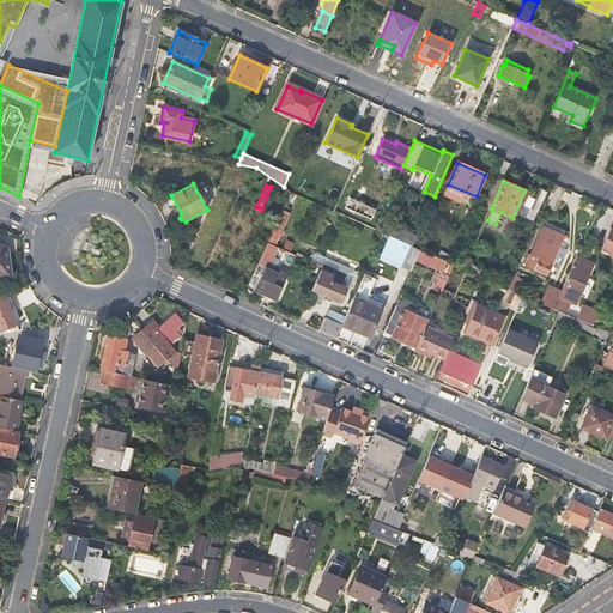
[(546,192),(540,189),(530,210),(523,206),(520,214),(534,220),(546,192)]
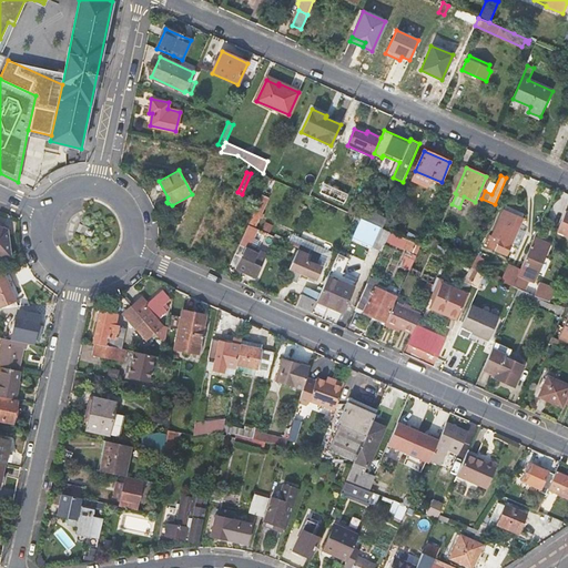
[(355,184),(338,176),(335,184),(340,188),(338,191),(342,193),(344,189),(352,192),(355,184)]
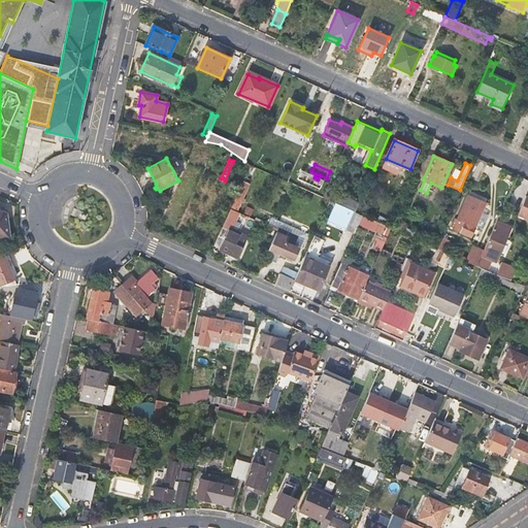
[(251,178),(255,167),(253,166),(250,165),(245,176),(251,178)]
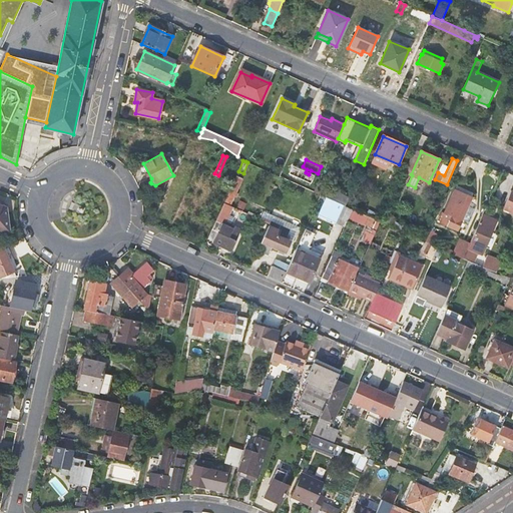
[(288,173),(285,179),(293,182),(296,177),(288,173)]
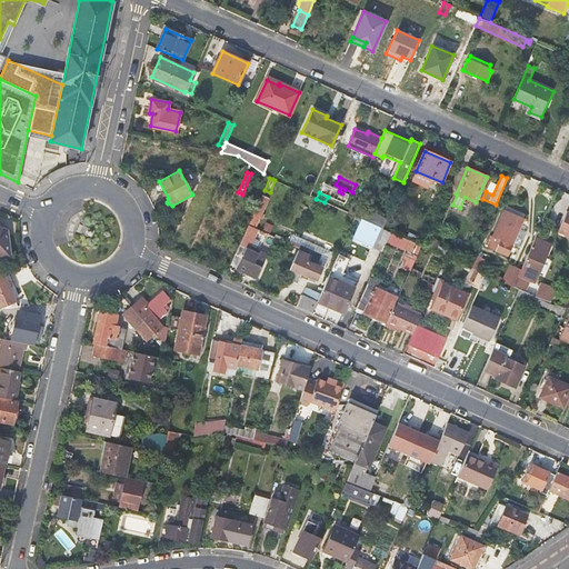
[(268,198),(262,196),(248,225),(255,228),(268,198)]
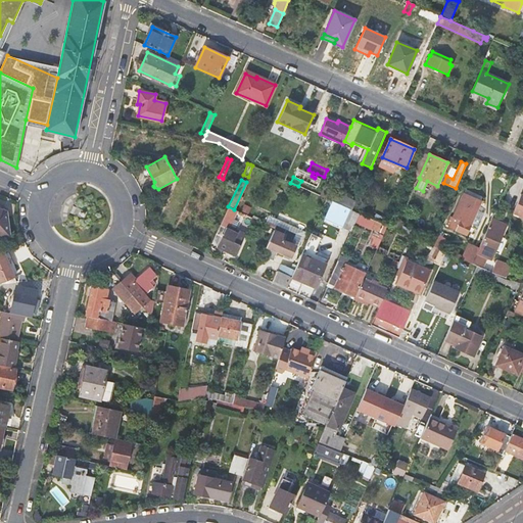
[(332,191),(329,200),(350,209),(351,210),(355,202),(332,191)]
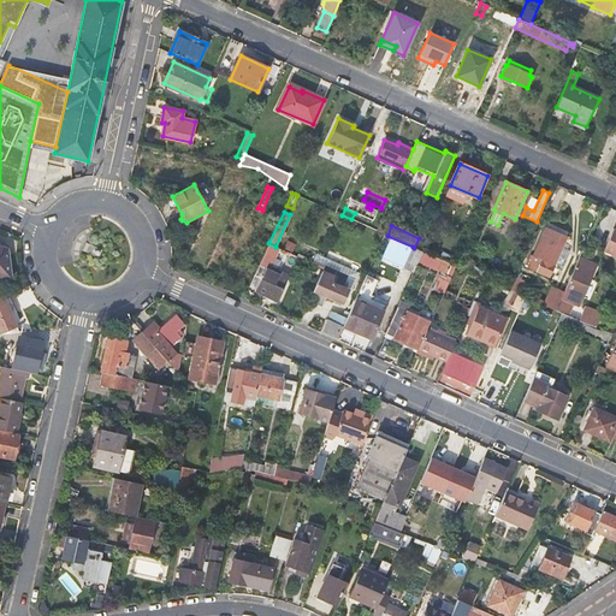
[(550,278),(568,237),(545,226),(527,267),(550,278)]
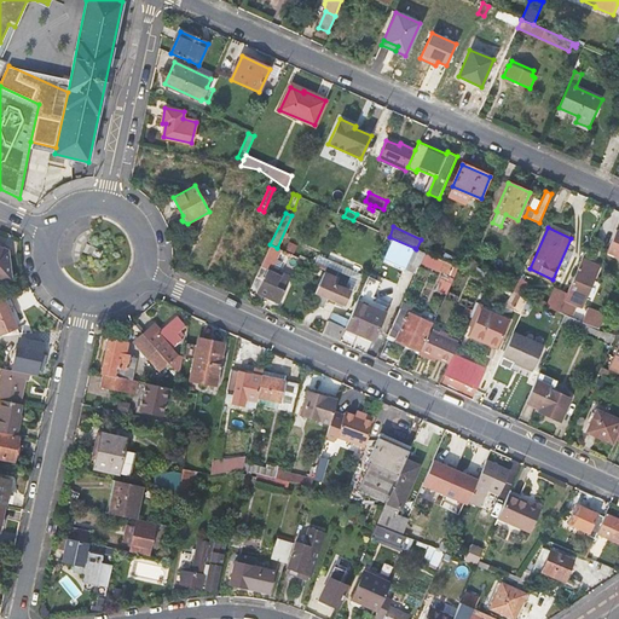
[(618,230),(615,229),(606,252),(618,256),(618,230)]
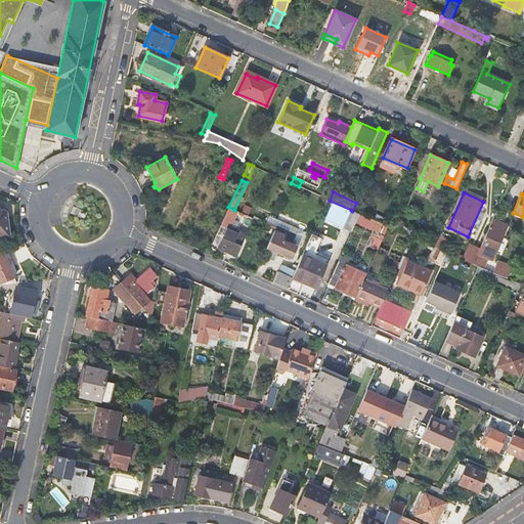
[(230,227),(238,211),(234,210),(228,207),(212,244),(238,256),(248,235),(230,227)]
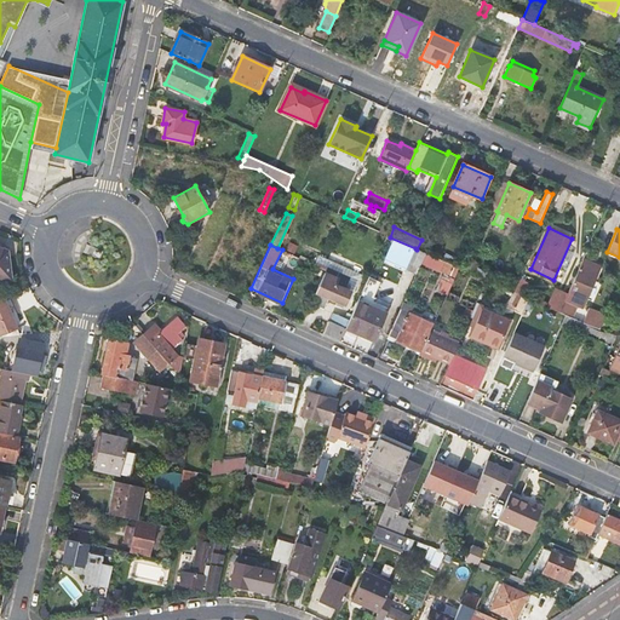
[(408,265),(418,269),(419,264),(425,253),(417,250),(415,248),(408,265)]
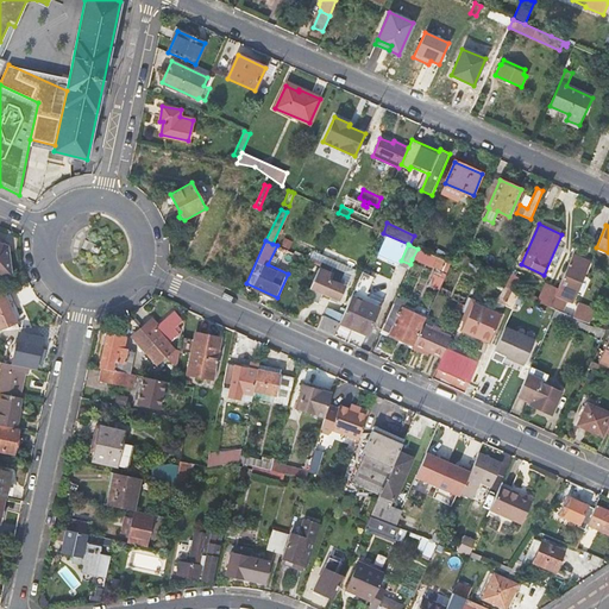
[(419,259),(446,271),(450,263),(447,262),(418,249),(412,259),(418,262),(419,259)]
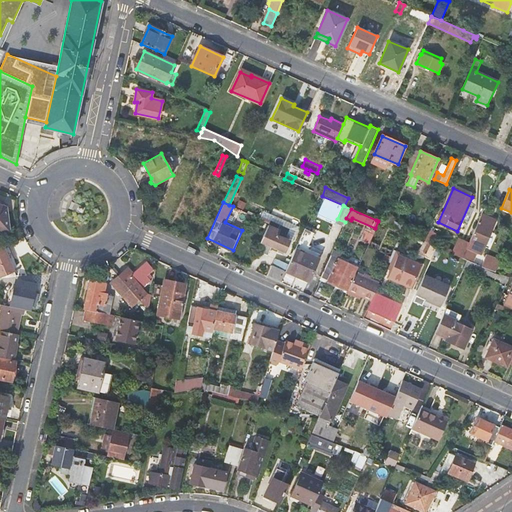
[(389,215),(385,224),(391,227),(395,218),(389,215)]
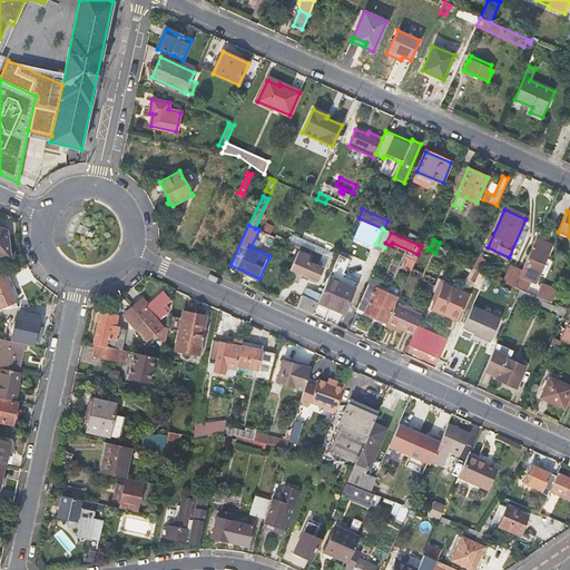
[(552,246),(536,239),(522,269),(539,276),(552,246)]
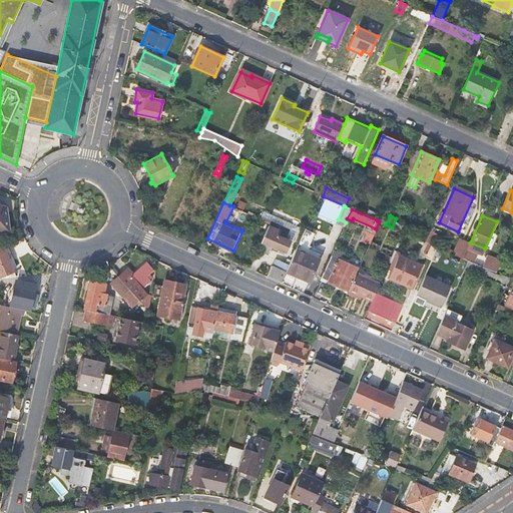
[(273,216),(270,223),(258,249),(269,254),(272,247),(285,253),(297,227),(273,216)]
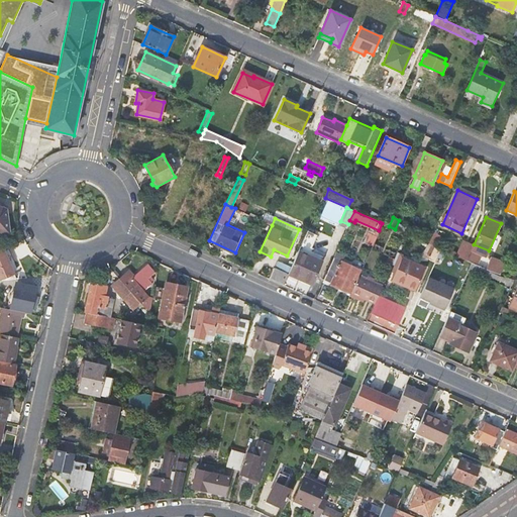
[(455,255),(467,261),(474,245),(463,240),(455,255)]
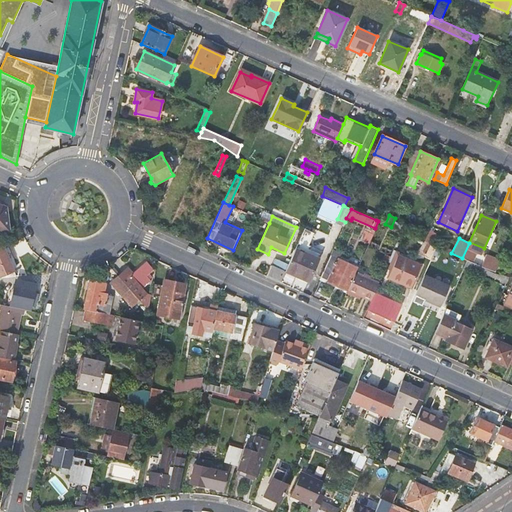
[(16,258),(10,244),(0,248),(0,278),(18,277),(15,270),(17,269),(13,259),(16,258)]
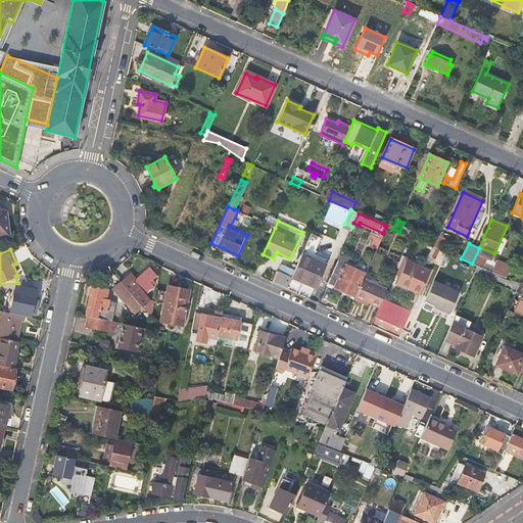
[(326,260),(303,250),(300,257),(291,277),(314,287),(326,260)]
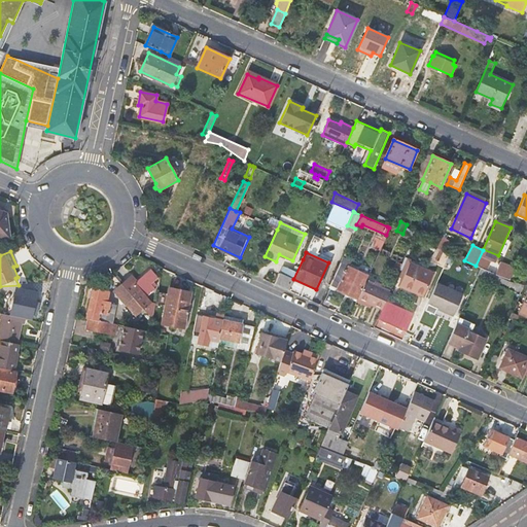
[(437,265),(444,267),(445,267),(450,254),(443,252),(437,265)]
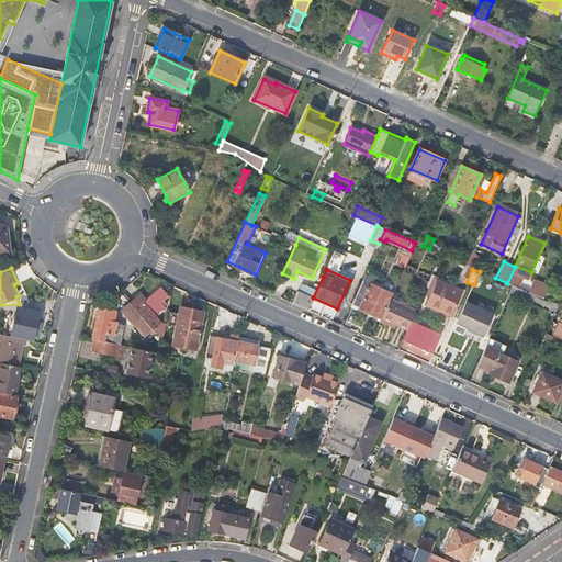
[(480,271),(474,284),(481,287),(486,274),(480,271)]
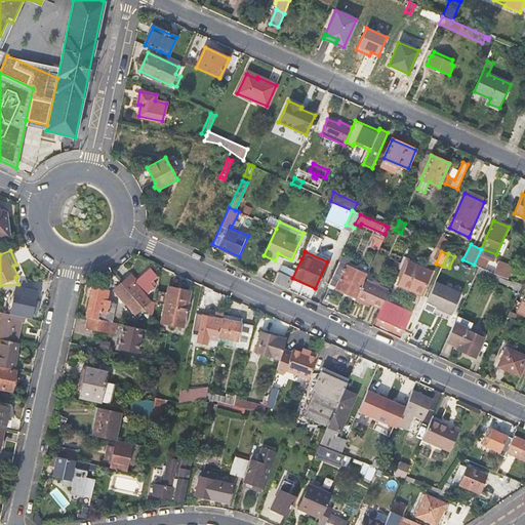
[(328,284),(356,297),(357,296),(363,282),(366,274),(347,265),(349,260),(340,256),(328,284)]
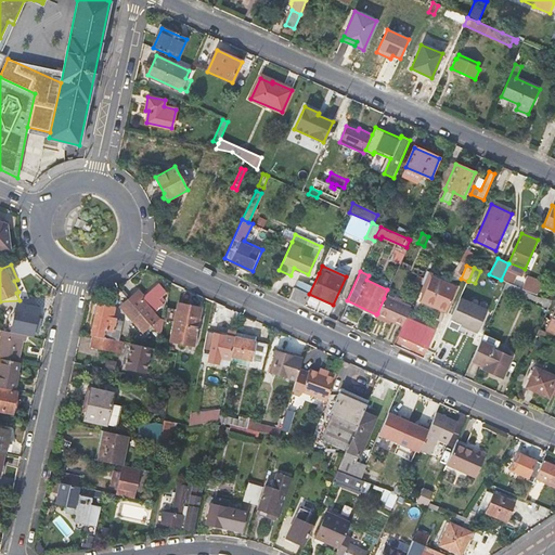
[(294,287),(288,300),(304,307),(309,294),(319,273),(315,272),(309,285),(302,282),(299,289),(294,287)]
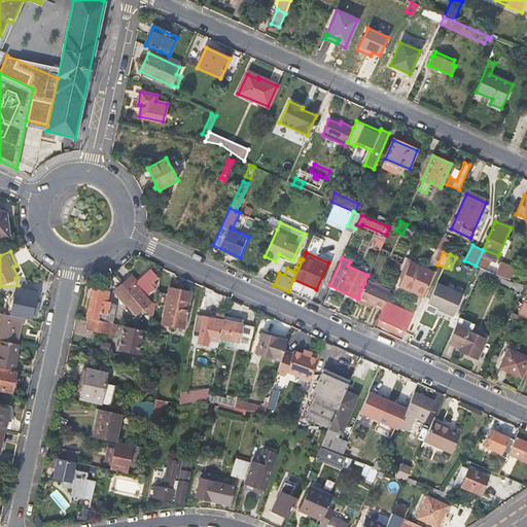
[(432,275),(409,264),(411,259),(408,258),(401,271),(406,273),(399,285),(423,295),(432,275)]
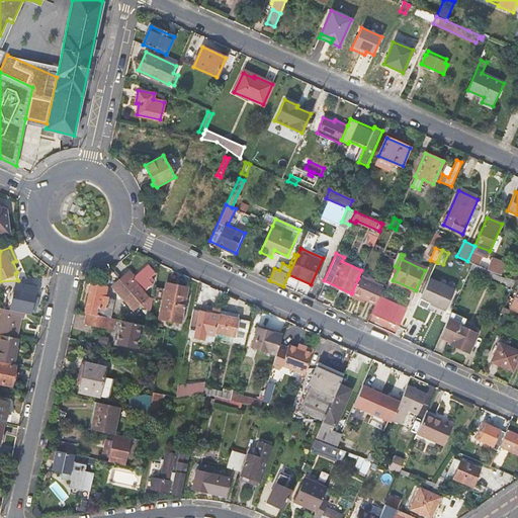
[(481,265),(487,267),(490,257),(484,255),(481,265)]
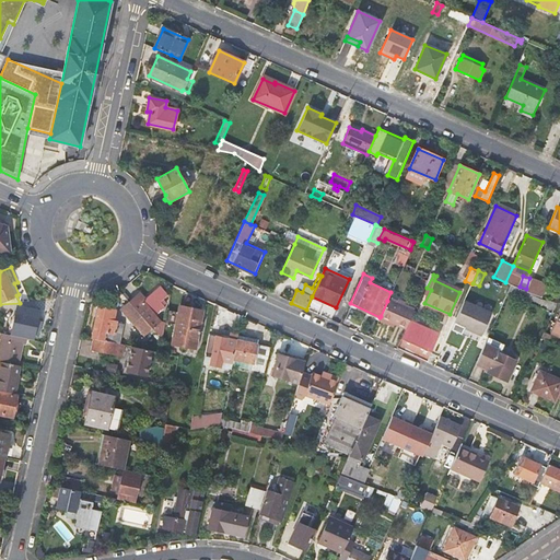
[(534,278),(527,293),(532,295),(540,299),(547,284),(534,278)]
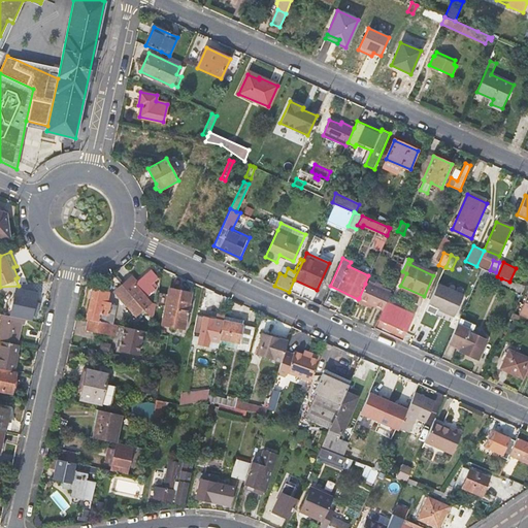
[(467,287),(472,289),(479,275),(482,269),(476,267),(467,287)]
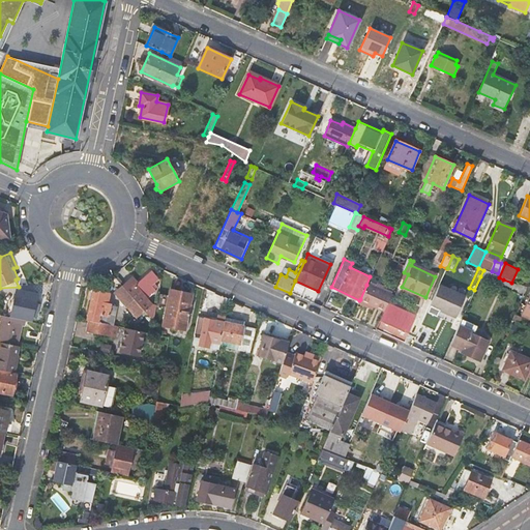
[(500,286),(503,280),(499,277),(483,270),(480,276),(500,286)]
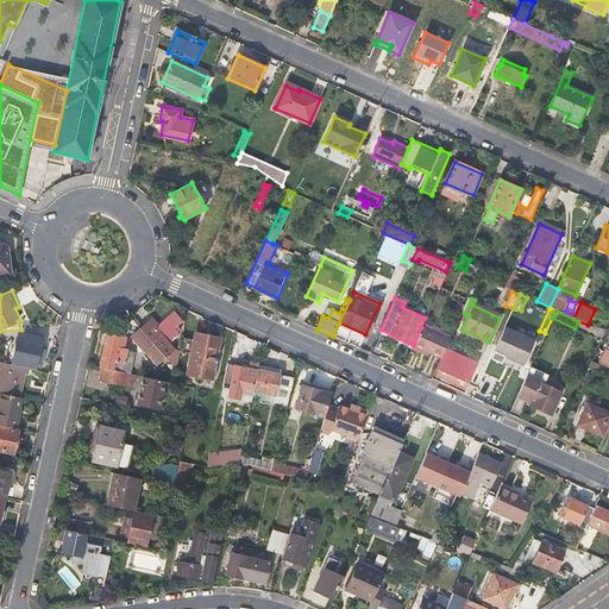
[(152,318),(139,330),(140,330),(165,357),(170,363),(174,359),(169,355),(174,350),(168,343),(171,339),(167,333),(181,320),(174,312),(158,325),(152,318)]
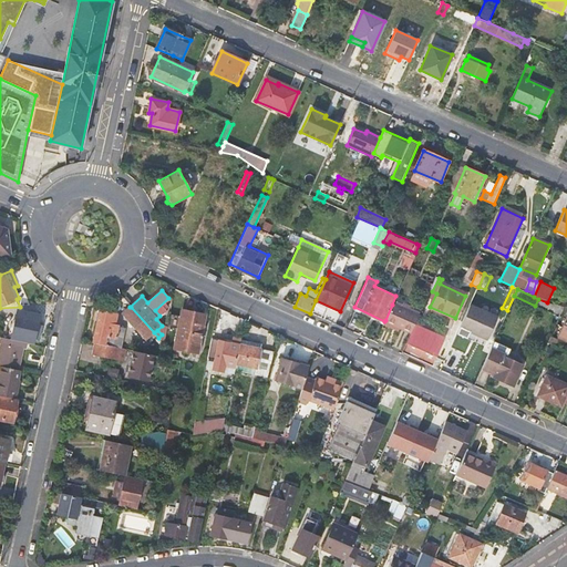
[(497,317),(470,303),(461,327),(487,339),(497,317)]
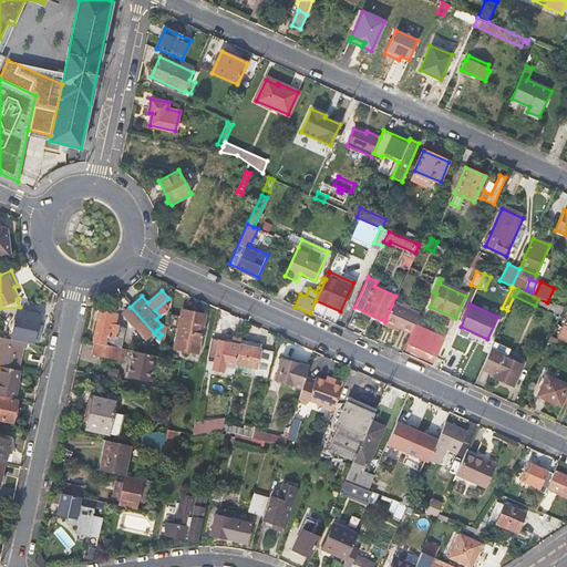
[(385,320),(412,332),(414,325),(419,317),(392,305),(385,320)]
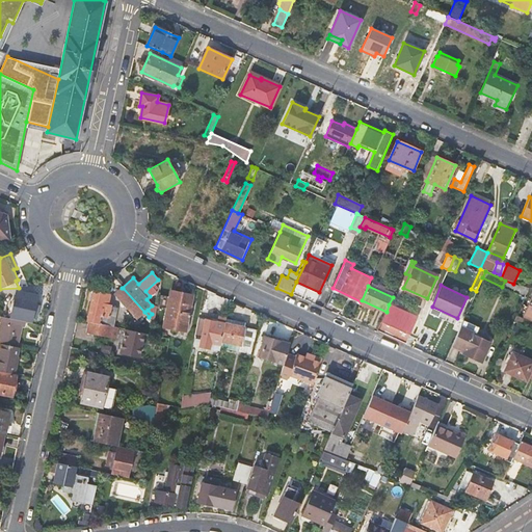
[(137,318),(144,312),(123,288),(122,288),(115,293),(137,318)]
